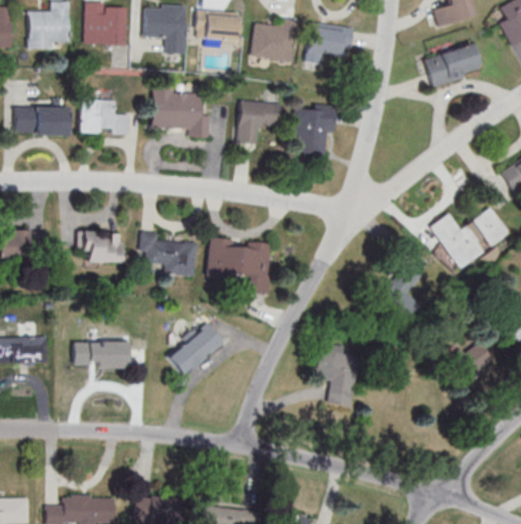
[(28,48),(61,48),(61,38),(72,38),(71,0),(50,0),(50,11),(28,11),(28,48)]
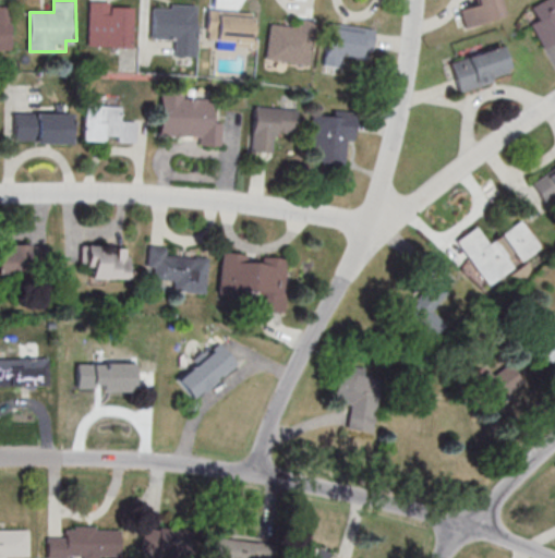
[(468,27),(508,16),(504,0),(477,0),(478,2),(462,7),(468,27)]
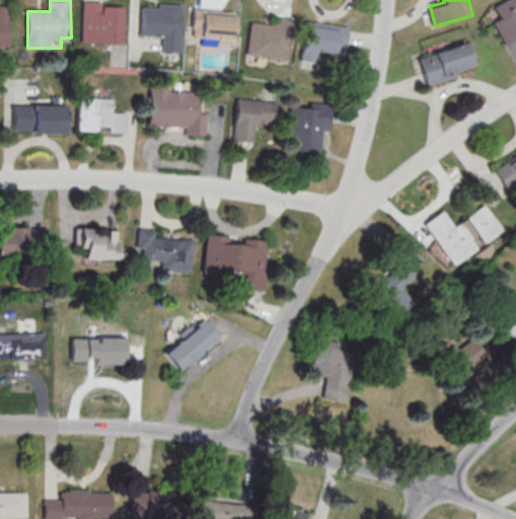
[(495,20),(506,45),(515,41),(515,0),(507,0),(496,5),(502,17),(495,20)]
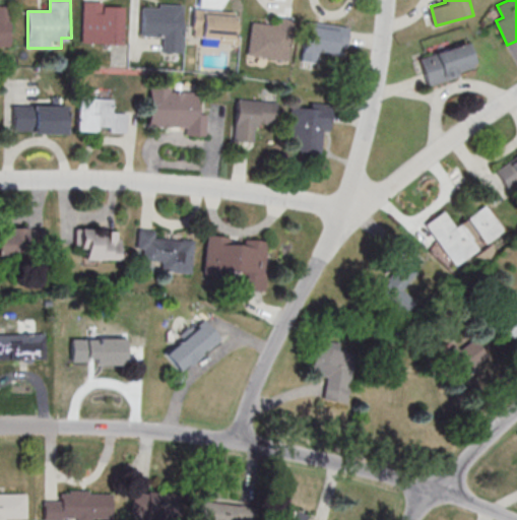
[(125,1),(85,1),(85,44),(125,44),(125,1)]
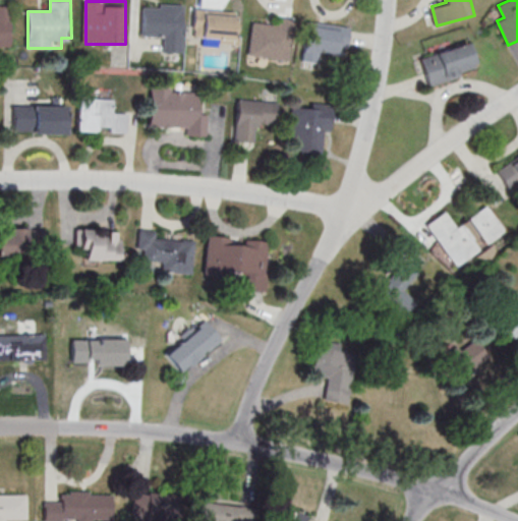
[(0,47),(13,47),(13,4),(0,4),(0,47)]
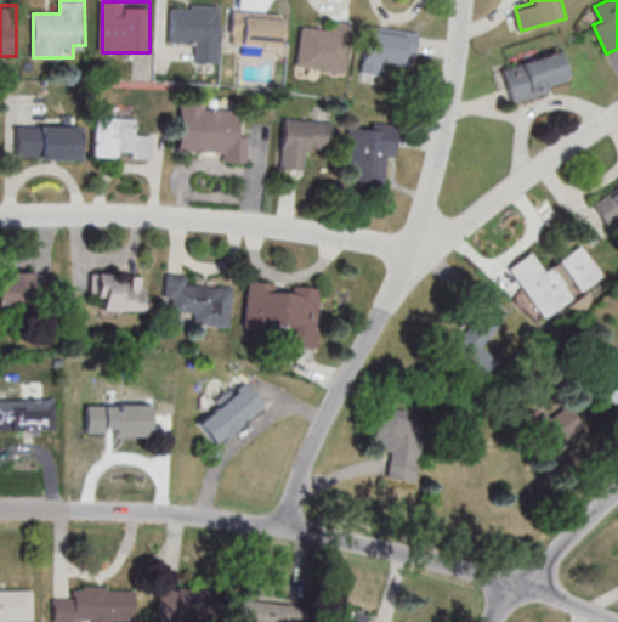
[(173,46),(196,46),(196,63),(221,63),(221,5),(173,5),(173,46)]
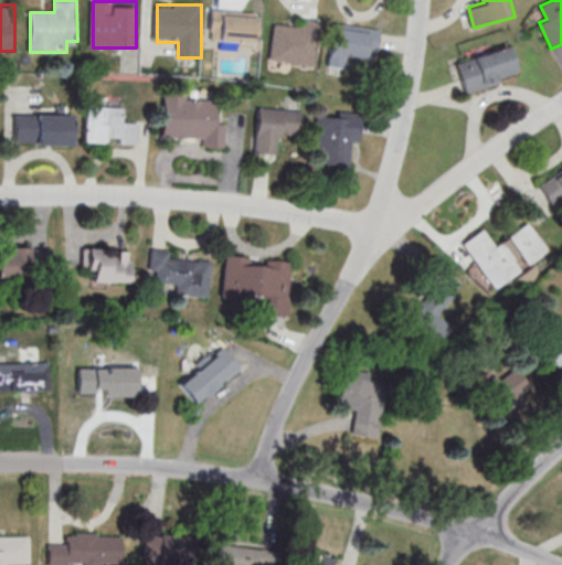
[(258,11),(212,10),(211,44),(257,45),(258,11)]
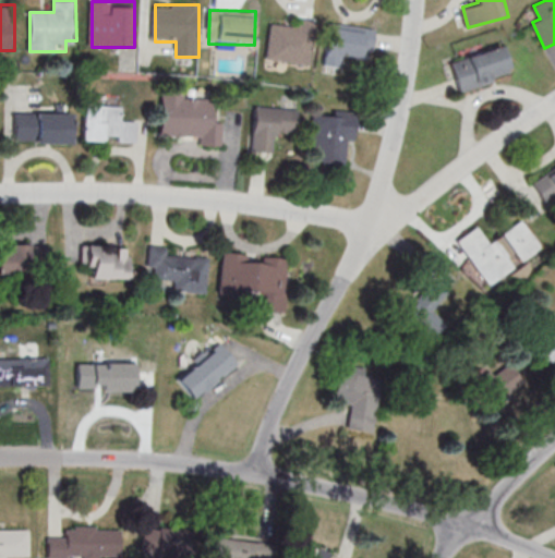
[(267,60),(313,65),(320,21),(298,17),(297,28),(273,25),(267,60)]
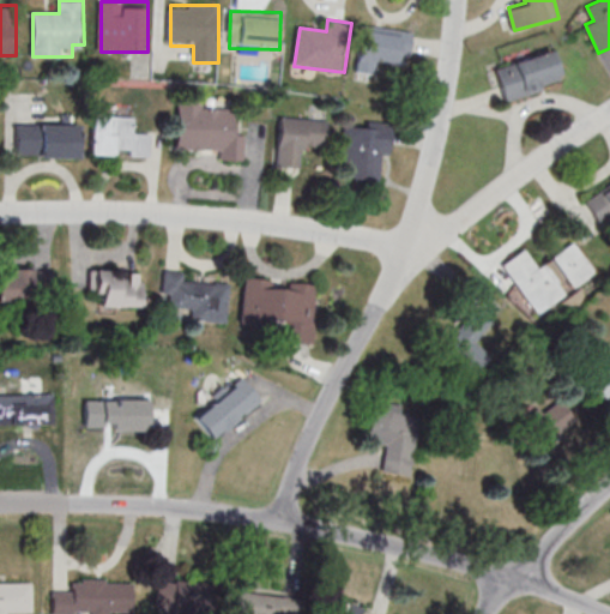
[(410,68),(415,32),(364,25),(358,72),(376,74),(378,64),(410,68)]
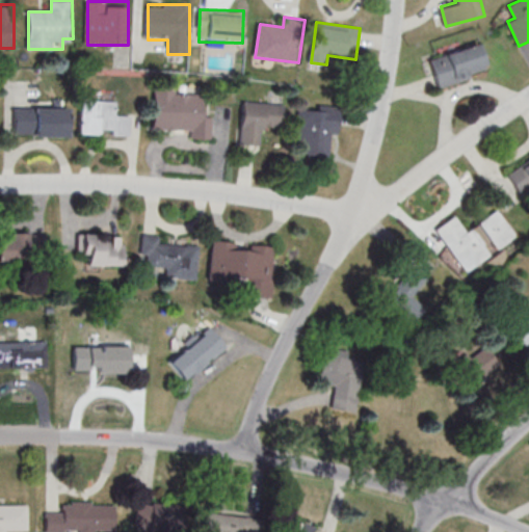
[(491,70),(480,42),(430,60),(441,87),(491,70)]
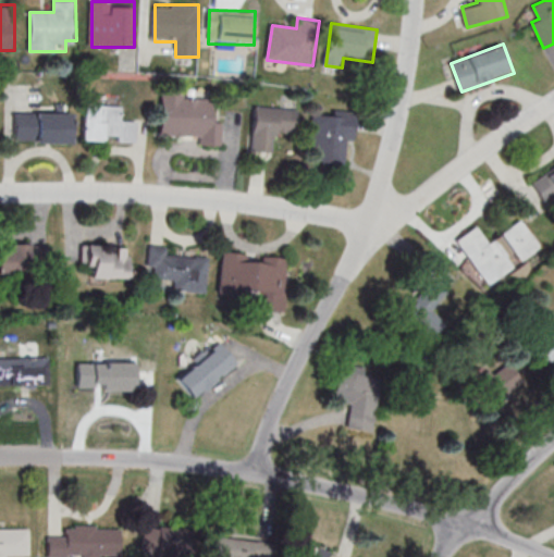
[(162,136),(201,137),(201,146),(223,146),(224,122),(214,122),(214,96),(163,95),(162,136)]
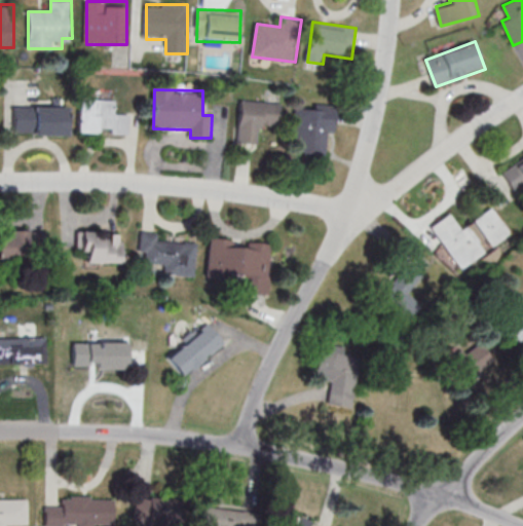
[(131,112),(118,112),(118,99),(81,99),(81,134),(129,134),(131,112)]
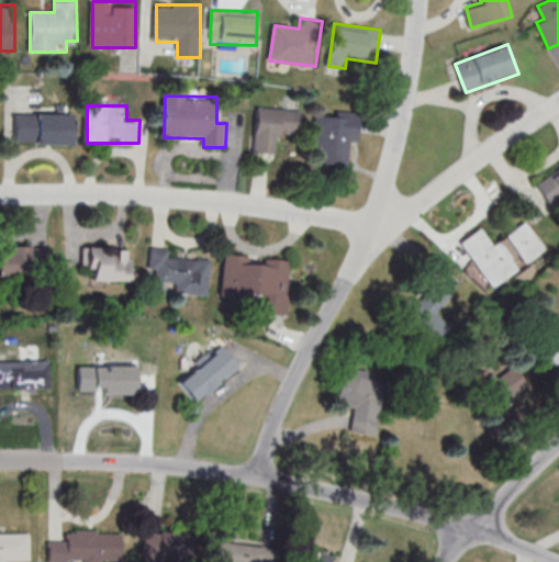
[(256,153),(278,154),(279,133),(301,134),(302,110),(258,108),(256,153)]
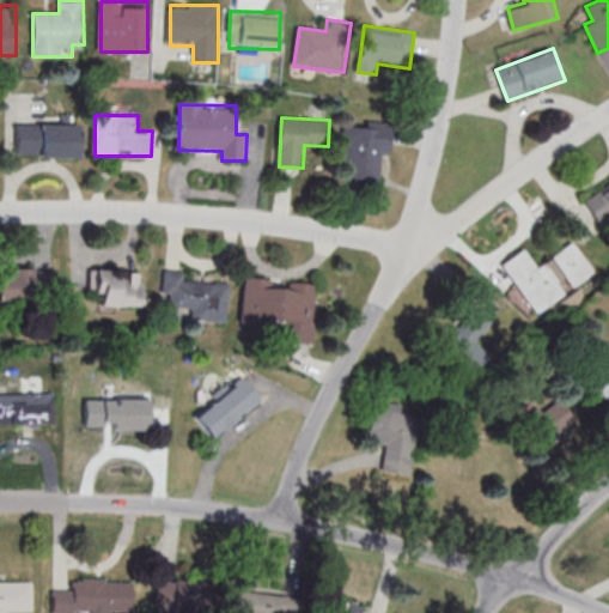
[(391,122),(367,121),(367,127),(345,126),(341,178),(388,181),(391,122)]
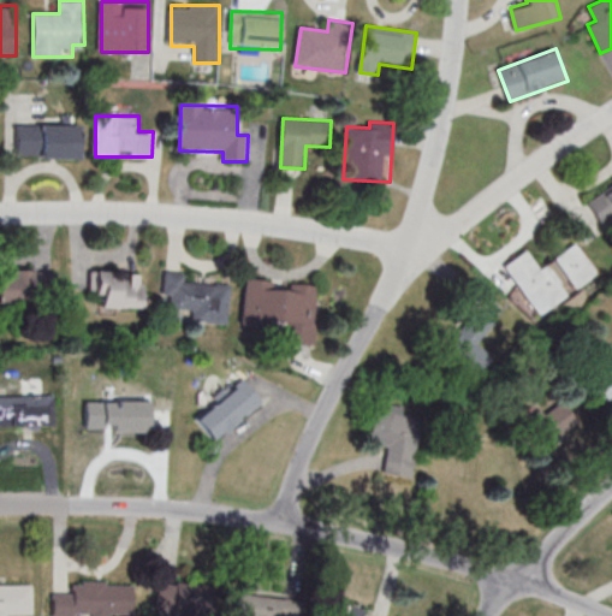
[(83,124),(18,124),(18,159),(83,159),(83,124)]
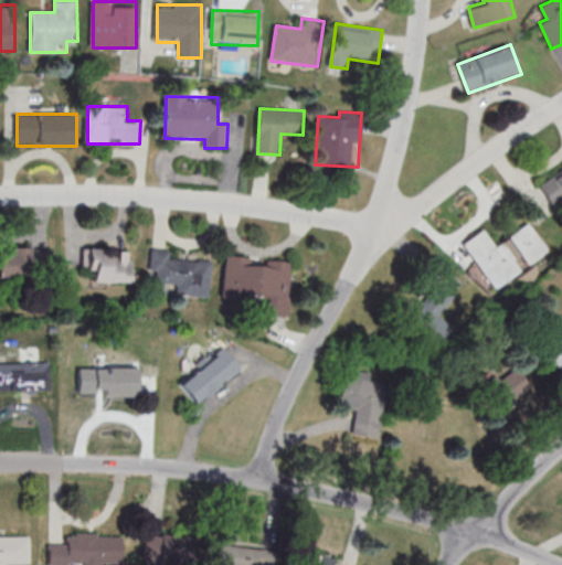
[(561,171),(541,183),(553,205),(561,201),(561,171)]
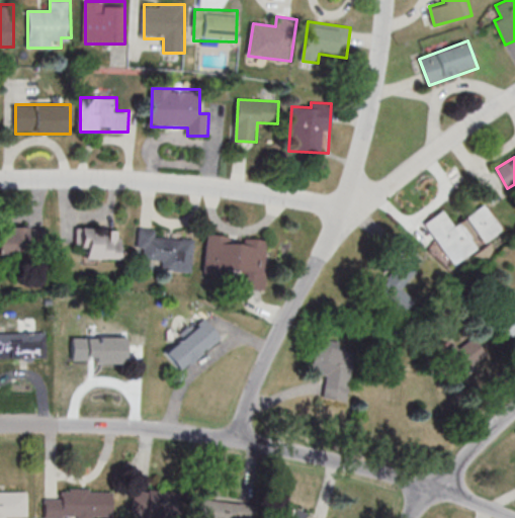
[(504,231),(488,205),(455,226),(445,210),(427,223),(454,265),(478,250),(471,241),(479,236),(484,244),(504,231)]
